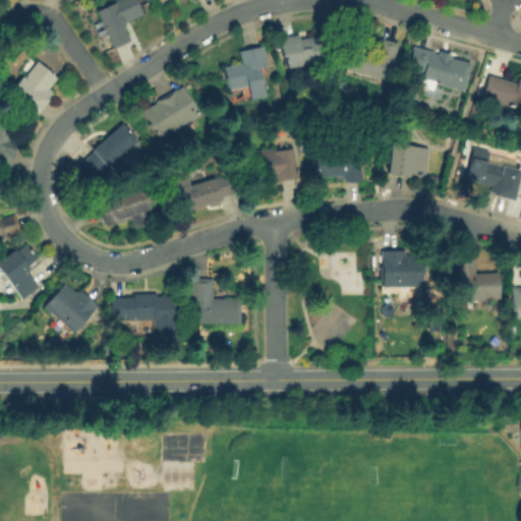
[(118,0),(136,0),(143,15),(122,24),(130,41),(113,49),(96,11),(118,0)]
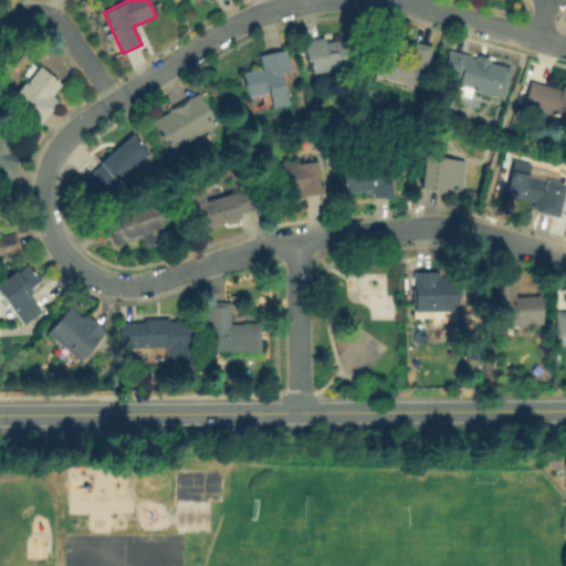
[(404,43),(400,58),(407,60),(411,42),(431,48),(426,69),(420,67),(419,73),(418,72),(413,90),(371,79),(381,38),(404,43)]
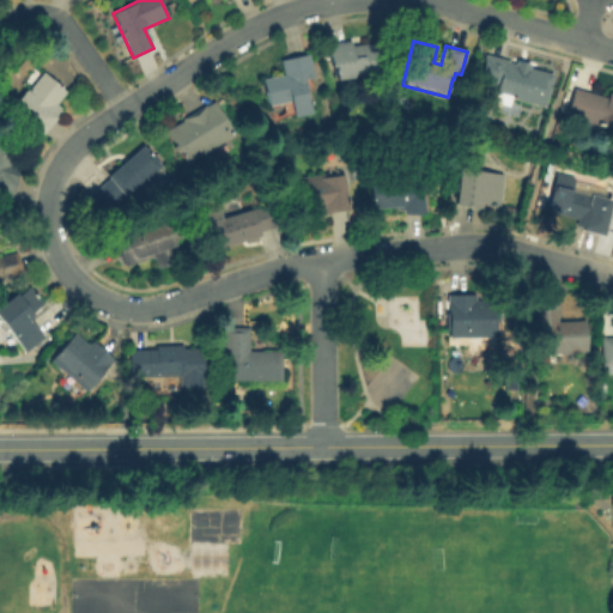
[(351,42),(352,47),(376,43),(378,59),(375,60),(377,74),(338,80),(335,70),(332,70),(328,46),(351,42)]
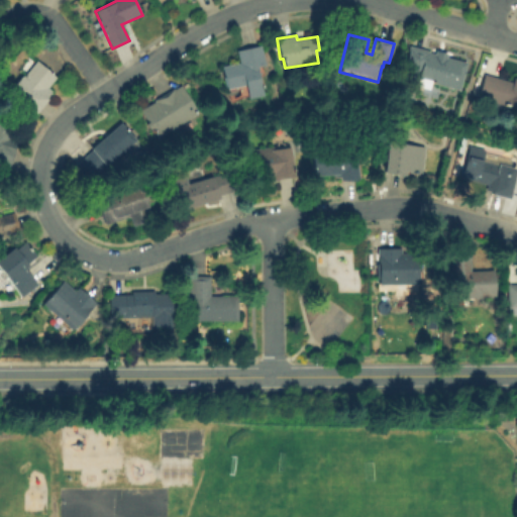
[(262,66),(264,75),(257,76),(261,96),(247,99),(247,97),(240,98),(238,90),(228,92),(227,90),(226,90),(221,68),(239,64),(236,52),(261,45),(265,66),(262,66)]
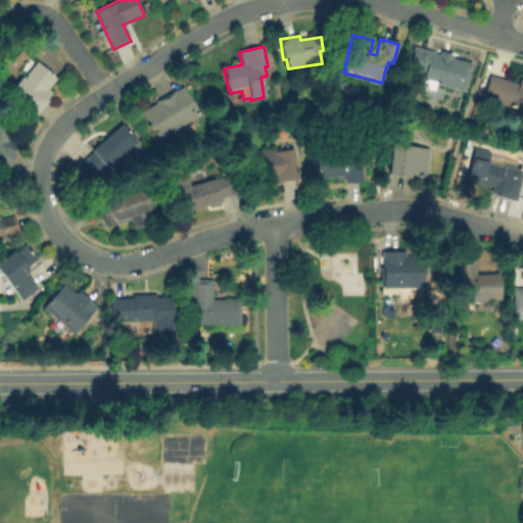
[(415,47),(433,52),(433,53),(471,64),(463,92),(435,85),(433,91),(420,87),(420,86),(413,84),(417,69),(409,67),(415,47)]
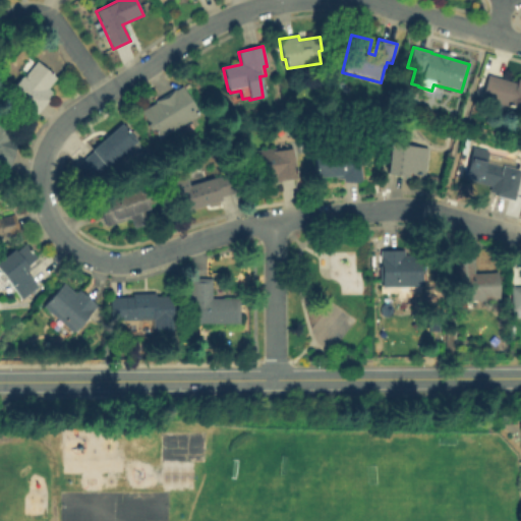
[(9,93),(21,76),(23,78),(37,62),(56,78),(48,89),(52,93),(46,100),(48,101),(36,115),(9,93)]
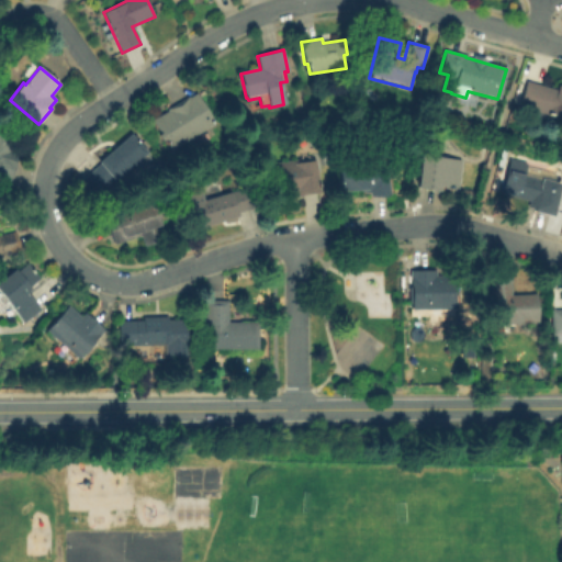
[(527,81),(557,90),(558,86),(561,87),(561,117),(544,113),(544,114),(519,107),(527,81)]
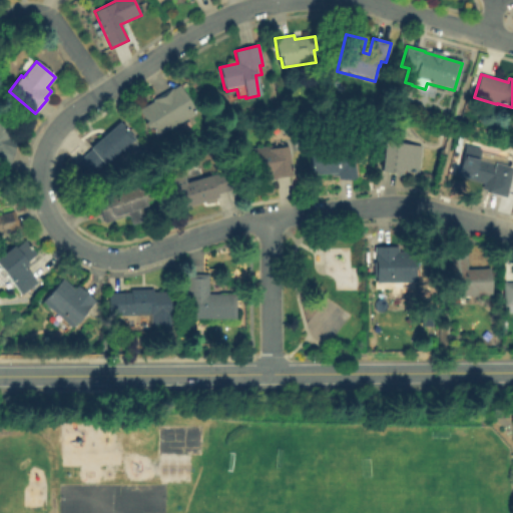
[(195,113),(155,137),(139,110),(153,101),(152,100),(172,88),(172,89),(179,85),(195,113)]
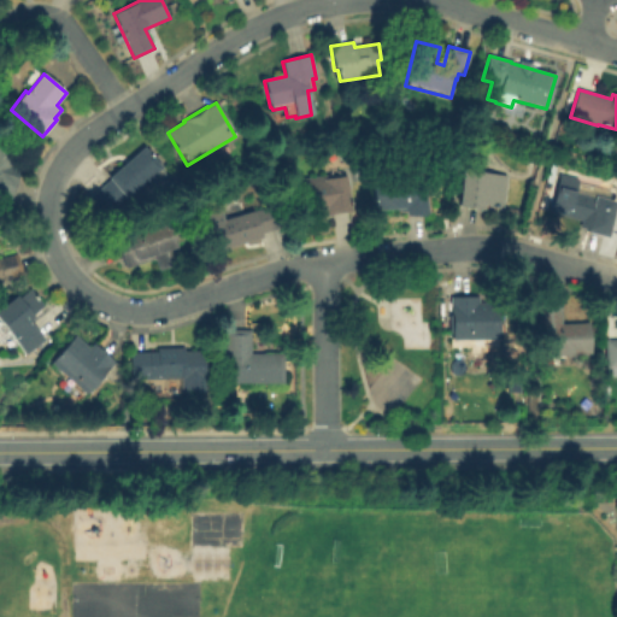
[(0,194),(0,147),(16,153),(11,169),(21,171),(12,198),(10,198),(0,194)]
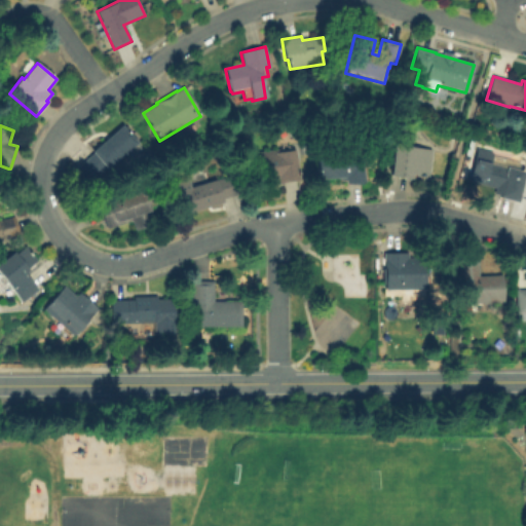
[(138,144),(137,145),(140,149),(128,158),(125,154),(89,185),(76,168),(92,154),(91,152),(122,125),(138,144)]
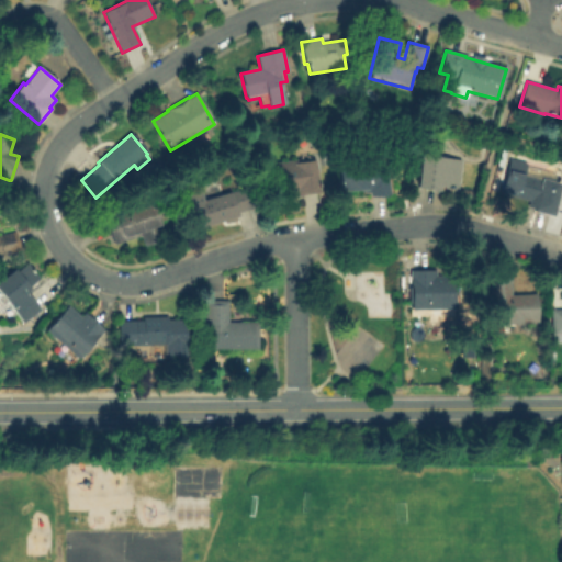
[(295,160),(295,164),(296,164),(296,156),(313,154),(313,158),(316,158),(317,173),(318,173),(322,194),(302,197),(301,193),(282,197),(278,163),(295,160)]
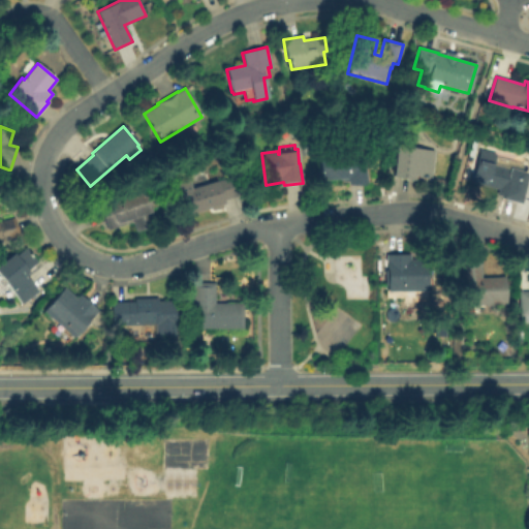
[(397,146),(428,150),(427,153),(434,154),(431,178),(419,177),(418,181),(393,178),(397,146)]
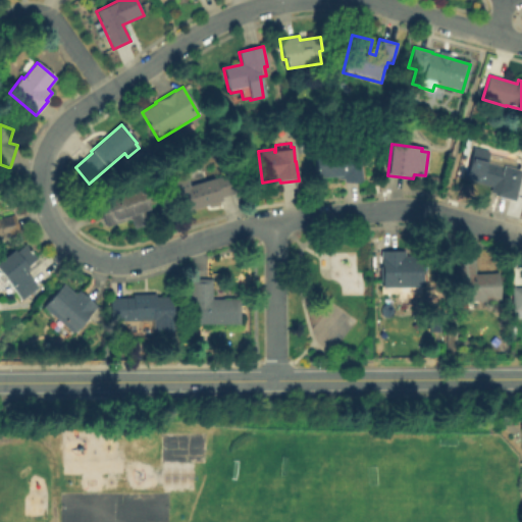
[(315,153),(343,151),(343,149),(362,147),(364,179),(343,181),(343,179),(335,179),(335,176),(317,177),(315,153)]
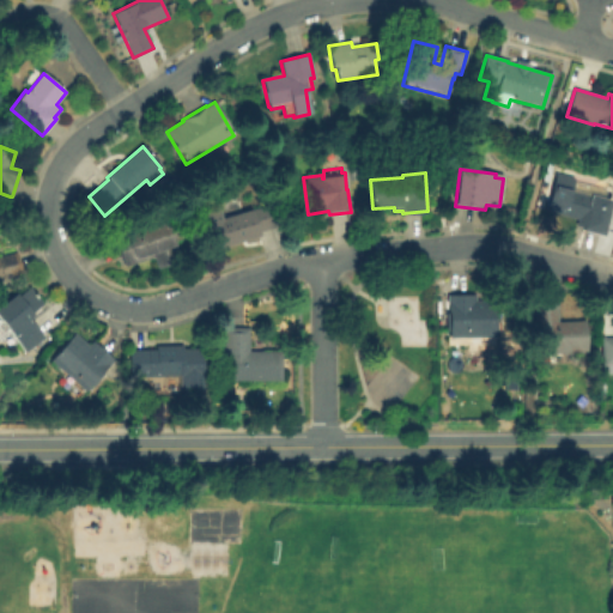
[(602,237),(583,231),(584,229),(575,226),(576,220),(562,216),(564,207),(541,201),(546,184),(568,190),(569,189),(612,201),(602,237)]
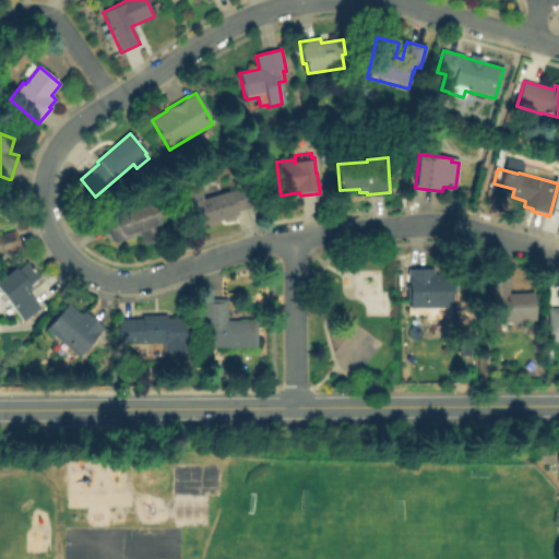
[(188,194),(200,190),(203,200),(252,186),(259,205),(198,226),(188,194)]
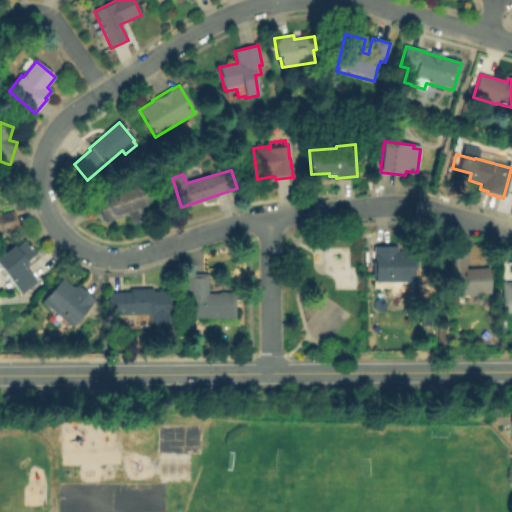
[(97,200),(139,186),(141,191),(148,189),(152,200),(146,202),(151,218),(131,224),(128,215),(103,224),(102,220),(103,220),(96,200),(97,200)]
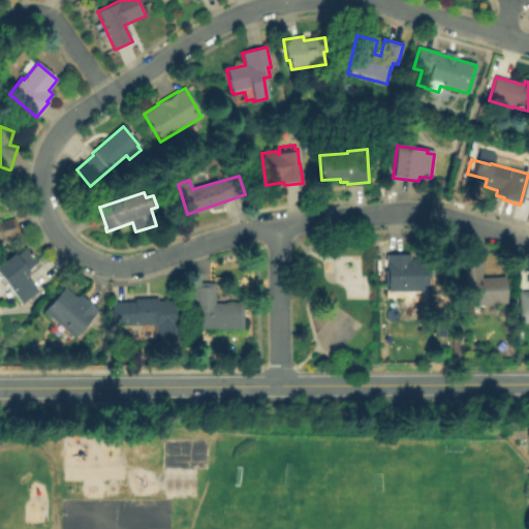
[(0,222),(14,219),(20,237),(0,241),(0,222)]
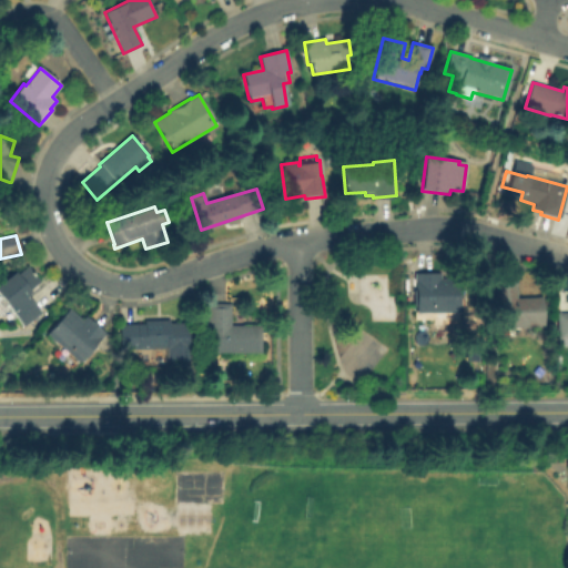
[(0,297),(0,284),(14,273),(17,275),(28,266),(40,282),(24,293),(40,313),(23,327),(0,297)]
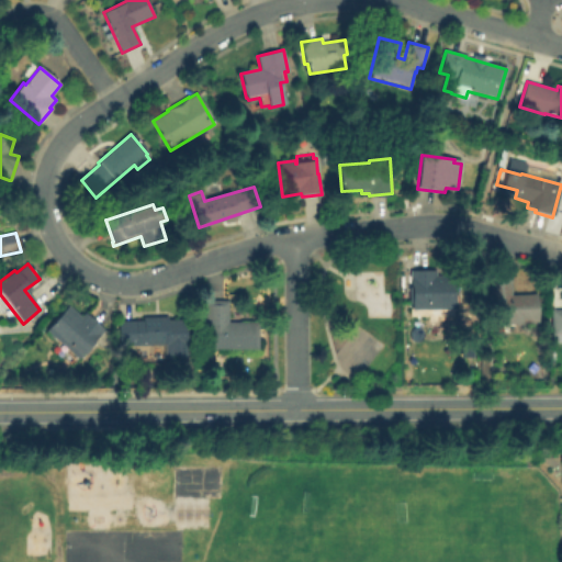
[(436,271),(436,277),(454,277),(454,310),(427,310),(427,317),(414,317),(413,311),(412,311),(412,279),(411,280),(411,271),(436,271)]
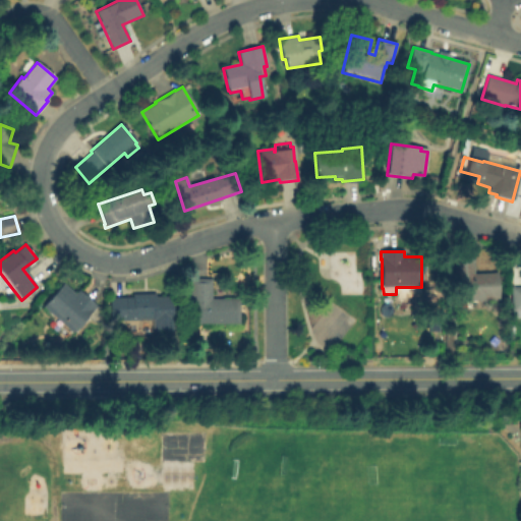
[(473,258),(473,274),(498,273),(499,299),(455,301),(454,259),(473,258)]
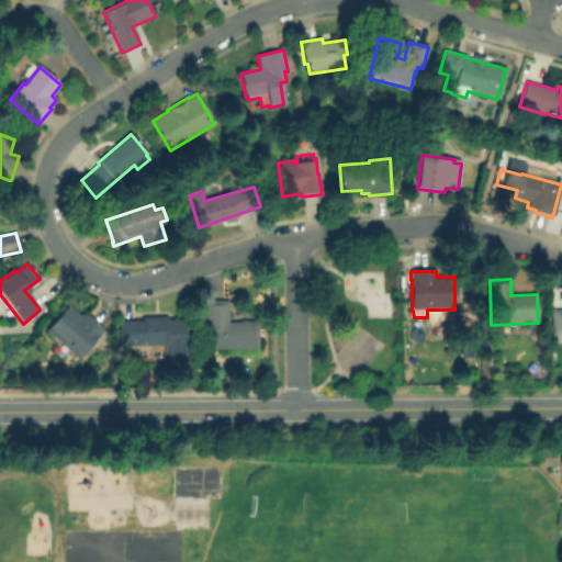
[(228,301),(228,323),(259,323),(258,349),(205,349),(206,301),(228,301)]
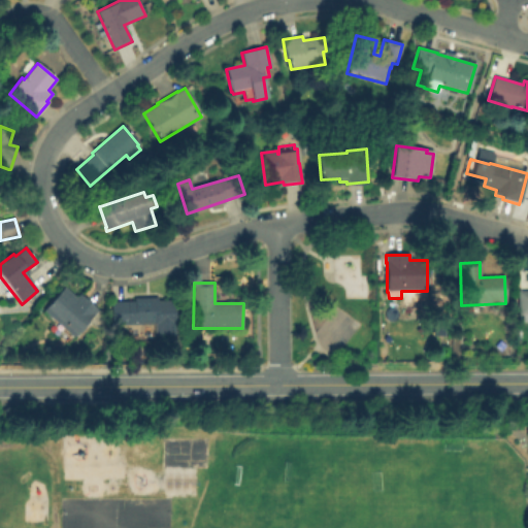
[(62,291),(65,287),(77,298),(80,294),(99,310),(74,338),(44,311),(62,291)]
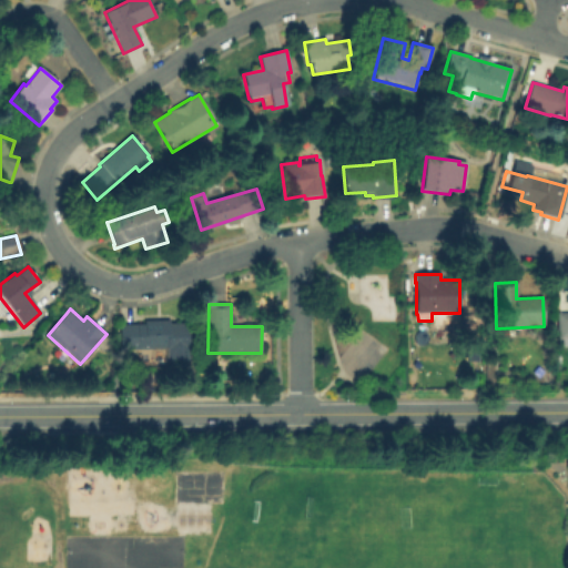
[(567,338),(558,340),(558,313),(567,313),(567,338)]
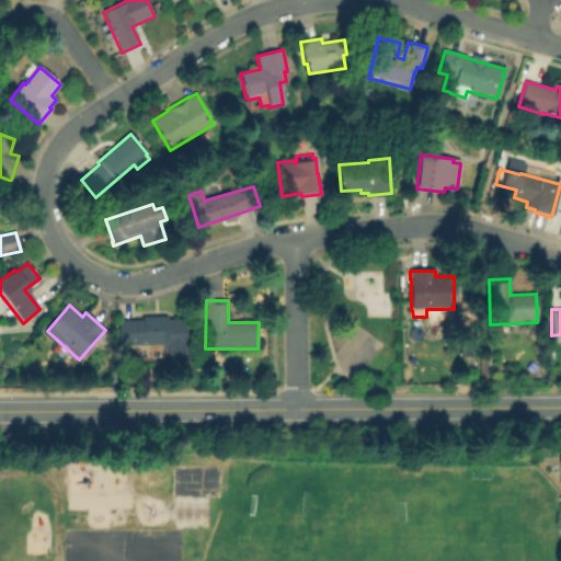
[(186,346),(165,347),(165,352),(144,352),(144,345),(119,346),(118,321),(142,321),(142,318),(167,317),(168,320),(186,319),(186,346)]
